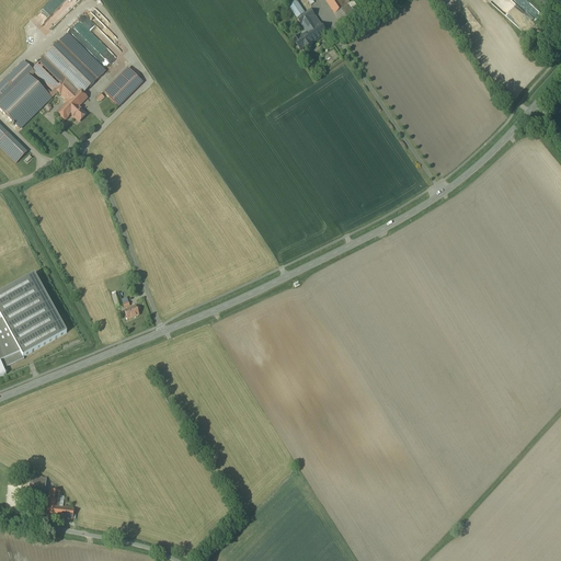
[(344,0),(325,0),(348,34),(362,25),(344,0)]
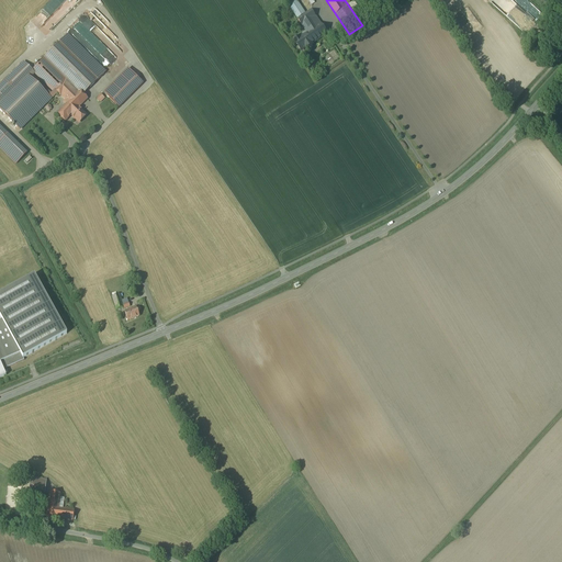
[(294,40),(303,52),(307,48),(308,51),(314,46),(313,45),(328,34),(313,11),(306,15),(298,3),(291,8),(310,34),(302,40),(299,36),(294,40)]
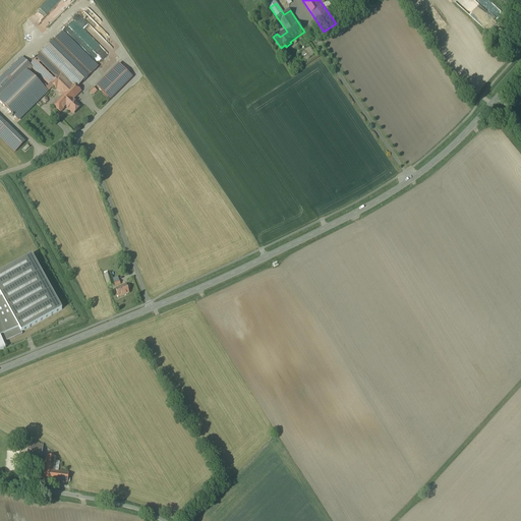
[(71,104),(73,101),(81,93),(78,90),(99,68),(63,34),(31,67),(36,71),(50,84),(54,90),(59,95),(61,93),(71,104)]
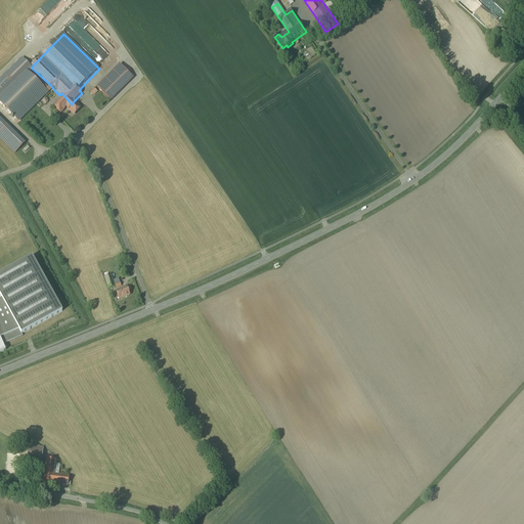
[(31,68),(23,59),(0,81),(0,103),(20,124),(54,90),(50,85),(46,89),(32,76),(36,72),(31,68)]
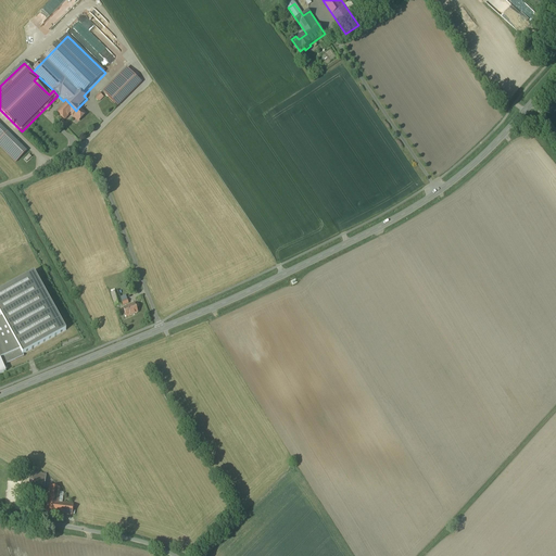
[(143,85),(131,73),(109,97),(119,109),(143,85)]
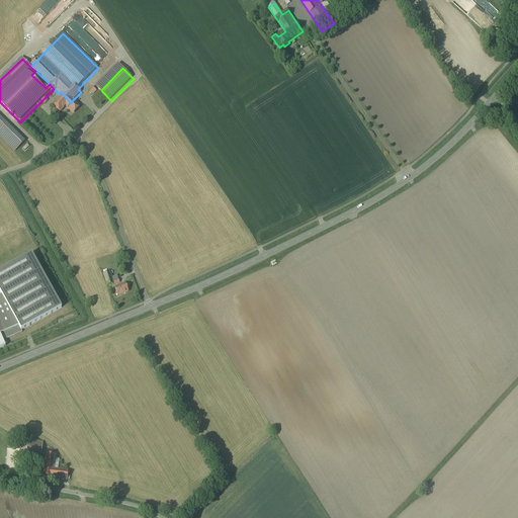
[(80,107),(73,100),(71,103),(61,92),(59,94),(63,97),(55,105),(61,112),(66,107),(74,114),(80,107)]
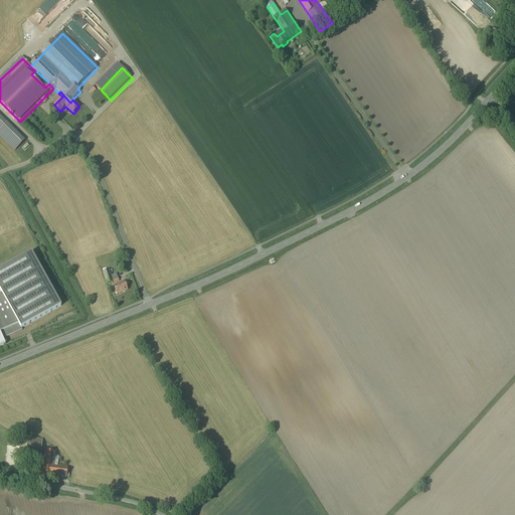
[(0,133),(9,125),(0,116),(0,133)]
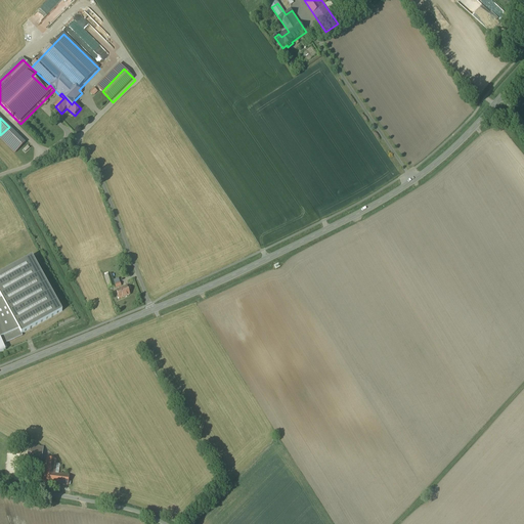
[(0,294),(2,299),(0,299),(0,338),(2,337),(6,345),(24,337),(22,334),(66,312),(39,257),(0,274),(0,294)]
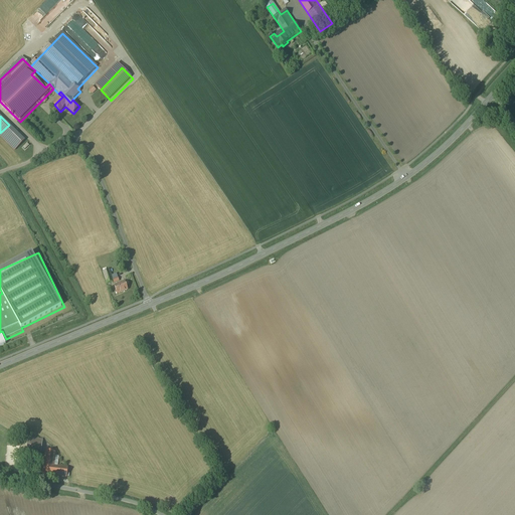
[(110,271),(104,273),(108,285),(114,283),(110,271)]
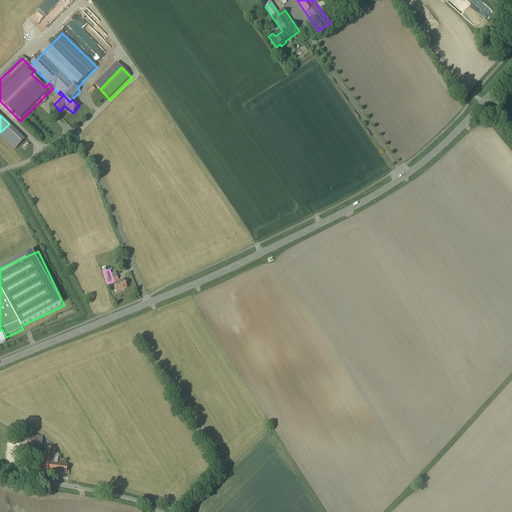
[(113,285),(116,293),(127,289),(124,280),(113,285)]
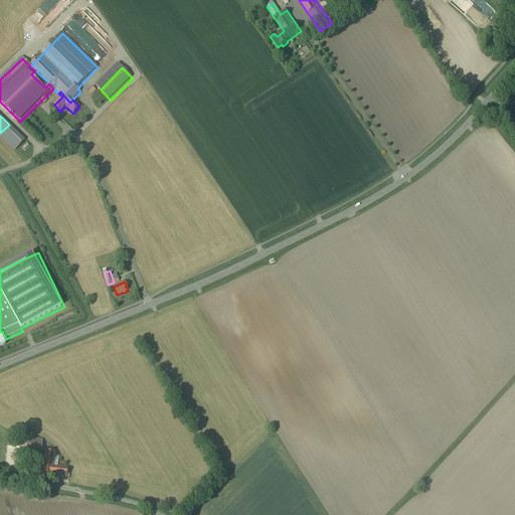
[(44,440),(30,438),(28,451),(42,453),(44,440)]
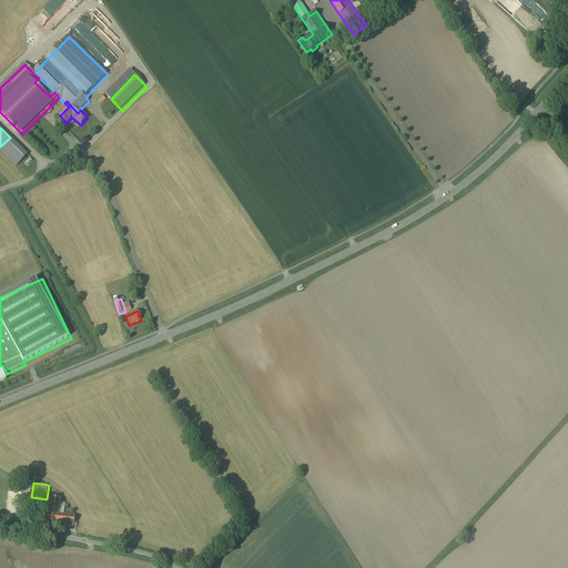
[(61,499),(50,498),(47,524),(73,527),(74,516),(59,514),(61,499)]
